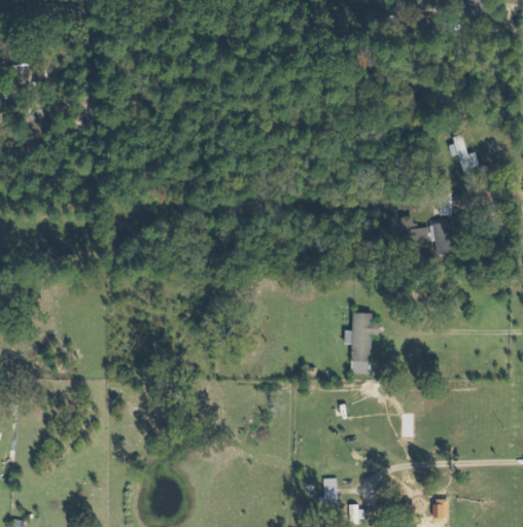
[(462,173),(479,169),(475,152),(466,154),(461,134),(448,138),(453,155),(457,154),(462,173)]
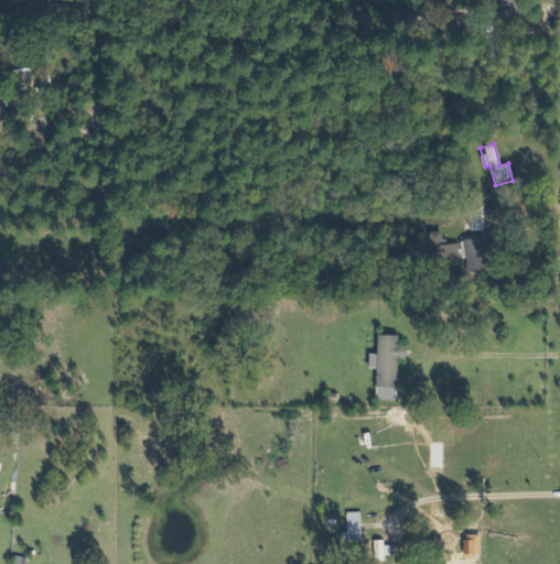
[(471,231),(484,230),(482,208),(469,209),(471,231)]
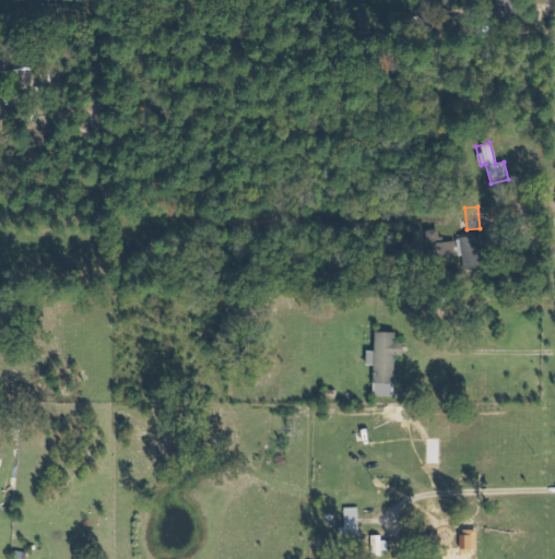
[(438,242),(437,229),(425,230),(427,263),(460,261),(459,240),(438,242)]
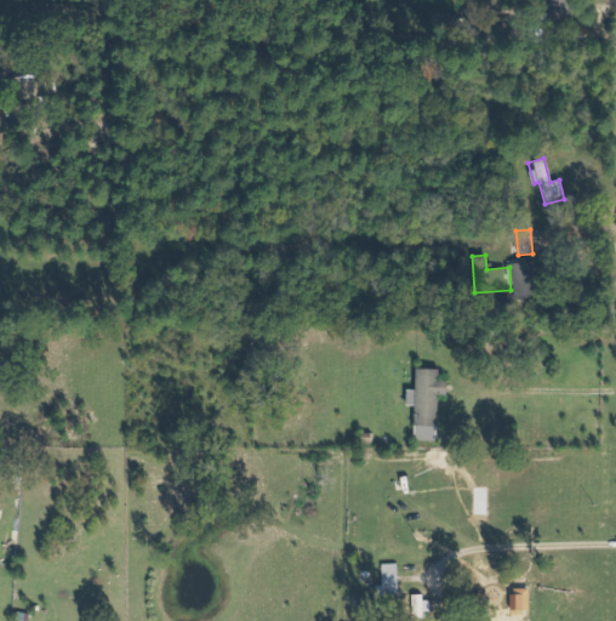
[(509,265),(514,296),(536,292),(532,261),(509,265)]
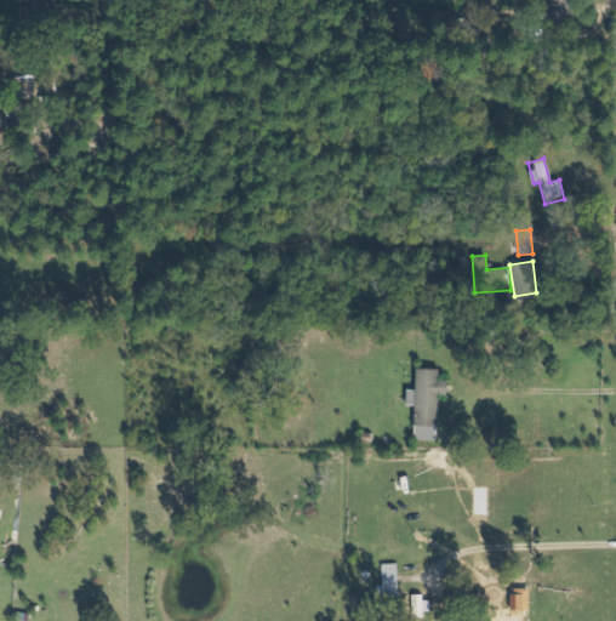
[(438,370),(415,369),(414,391),(405,389),(405,405),(414,405),(412,442),(435,442),(437,396),(446,396),(446,381),(438,380),(438,370)]
